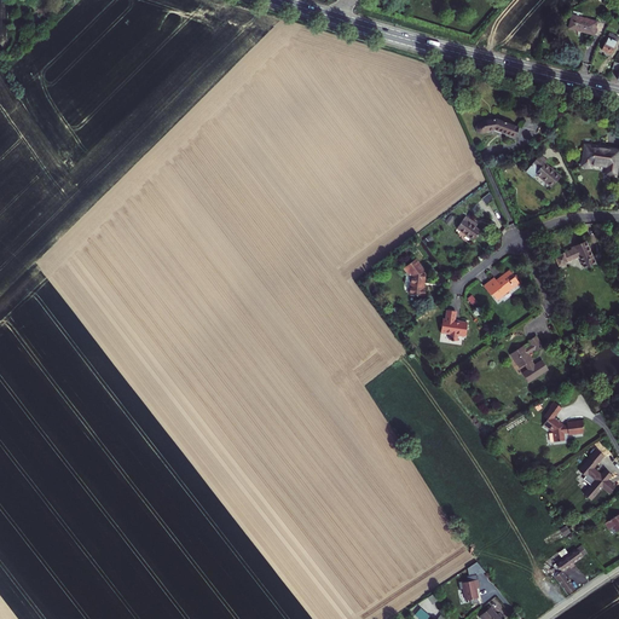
[(596,33),(600,21),(574,15),(572,27),(596,33)]
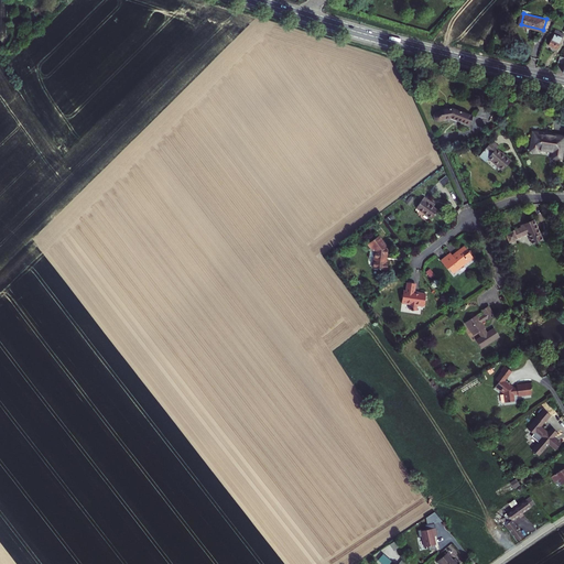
[(560,50),(562,38),(552,35),(550,47),(560,50)]
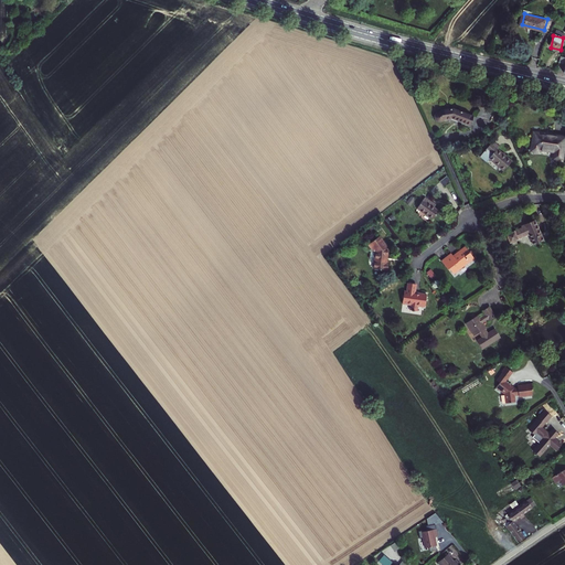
[(445,118),(452,117),(461,120),(460,121),(470,126),(473,117),(452,108),(441,110),(441,112),(438,112),(436,113),(435,115),(435,118),(436,120),(438,121),(441,121),(444,120),(445,118)]
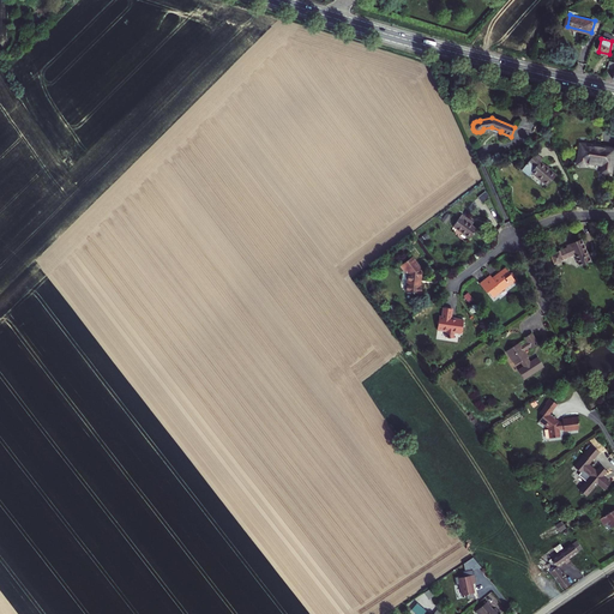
[(611,176),(613,152),(582,148),(581,155),(576,158),(576,164),(577,167),(582,168),(584,167),(584,166),(602,168),(601,175),(611,176)]
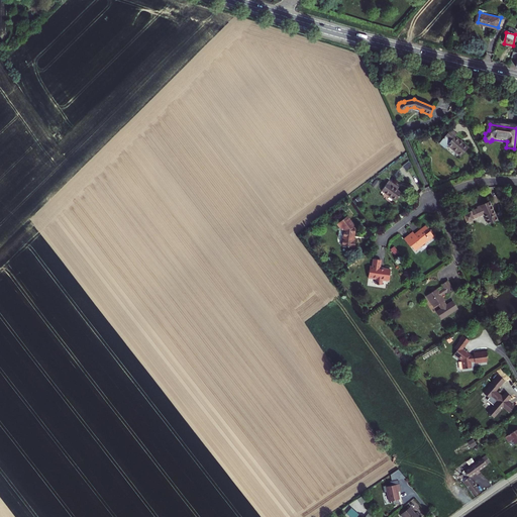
[(446,144),(461,156),(469,147),(454,135),(456,133),(450,128),(444,135),(449,140),(446,144)]
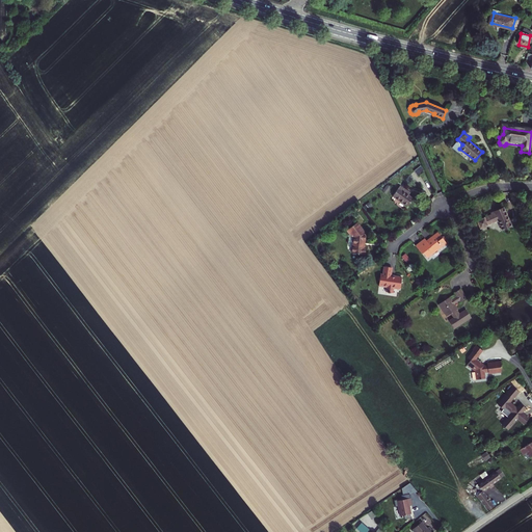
[(416,169),(418,176),(426,171),(423,165),(416,169)]
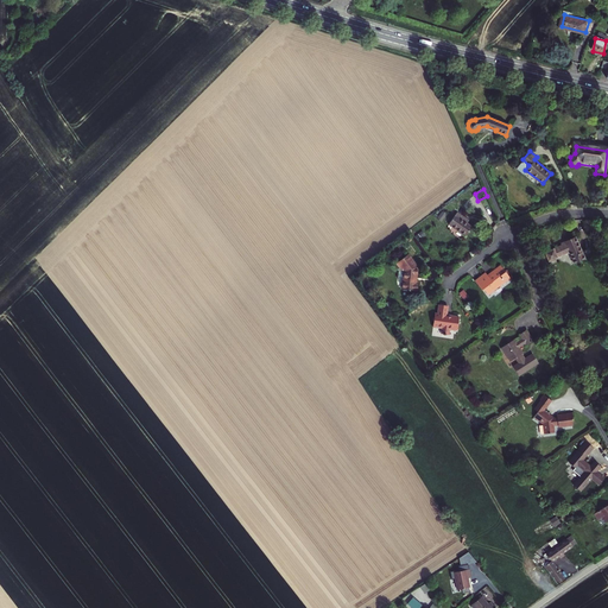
[(449,225),(466,236),(473,227),(467,223),(463,221),(464,219),(457,213),(449,225)]
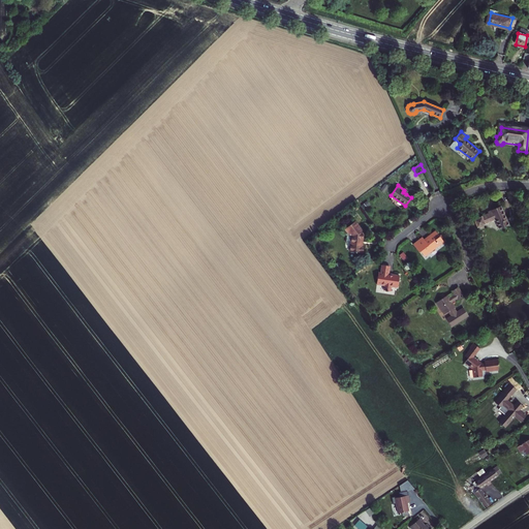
[(495,219),(500,229),(508,225),(500,206),(491,210),(492,212),(489,213),(474,219),(477,226),(495,219)]
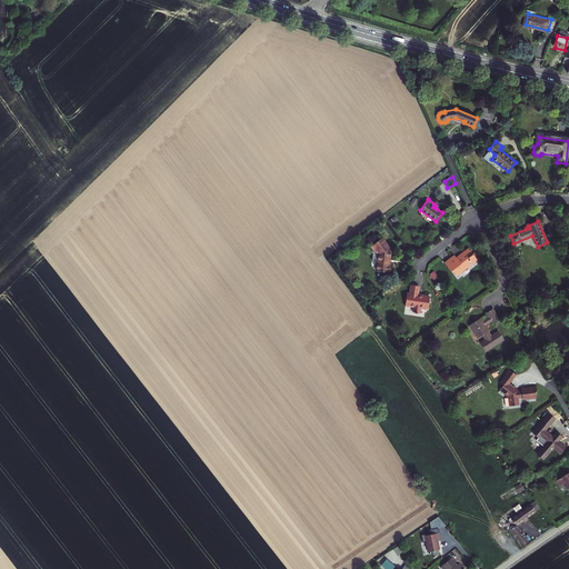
[(379,255),(377,272),(390,273),(390,270),(388,270),(390,251),(382,239),(371,248),(377,255),(379,255)]
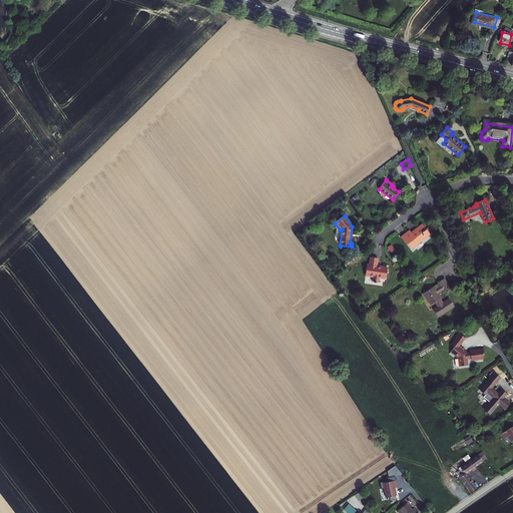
[(410,232),(400,238),(406,246),(408,244),(411,243),(414,247),(422,241),(423,242),(427,239),(427,238),(430,236),(423,226),(415,231),(416,233),(413,235),(410,232)]
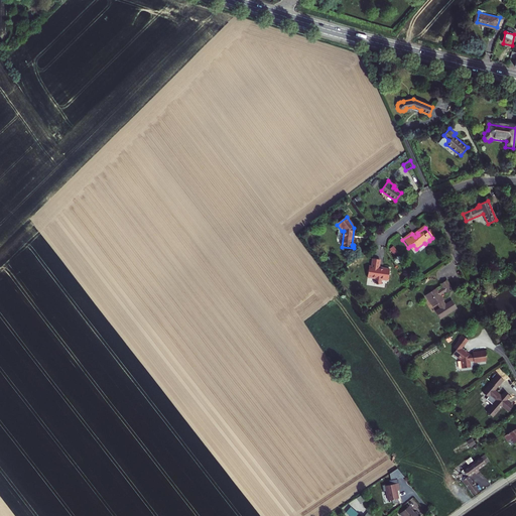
[(396,254),(399,251),(394,245),(390,248),(396,254)]
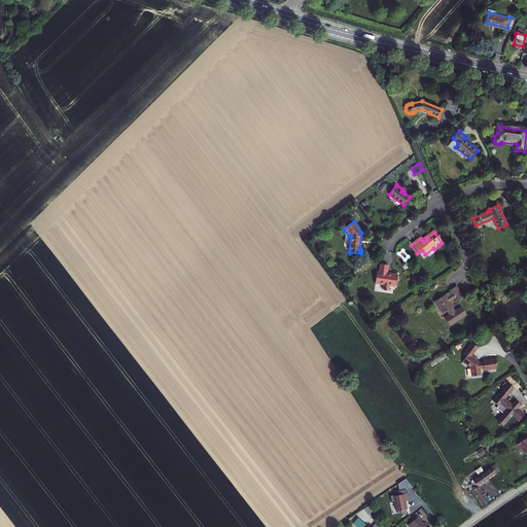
[(390,286),(396,287),(398,276),(387,274),(389,266),(382,265),(380,273),(378,272),(376,283),(384,285),(383,290),(389,291),(390,286)]
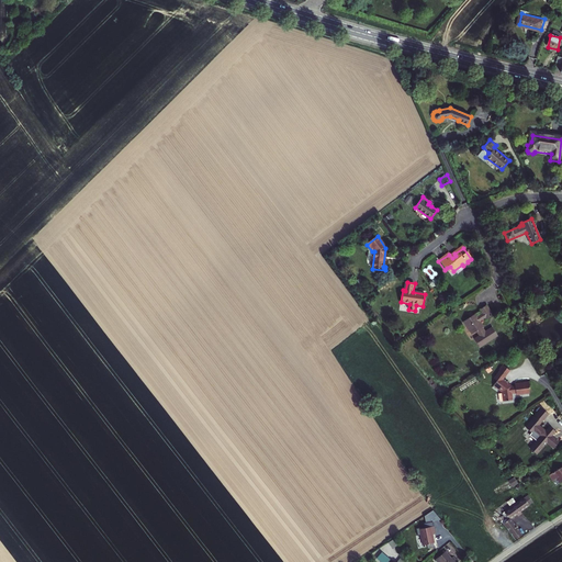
[(465,323),(473,335),(478,333),(481,337),(475,340),(481,348),(498,336),(494,328),(486,333),(484,328),(485,327),(481,322),(487,318),(489,319),(495,316),(489,306),(482,310),(485,315),(479,318),(476,315),(465,323)]
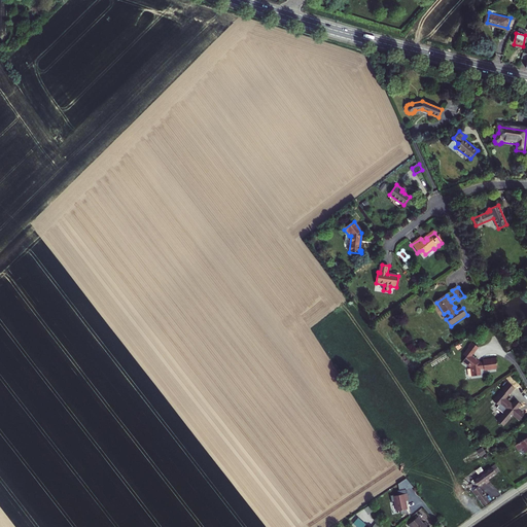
[(479,358),(475,355),(481,347),(472,341),(468,346),(469,347),(463,354),(466,356),(463,361),(467,364),(467,363),(471,366),(472,376),(482,375),(481,369),(485,369),(486,371),(497,369),(497,363),(497,362),(497,357),(485,359),(485,361),(482,362),(478,359),(479,358)]
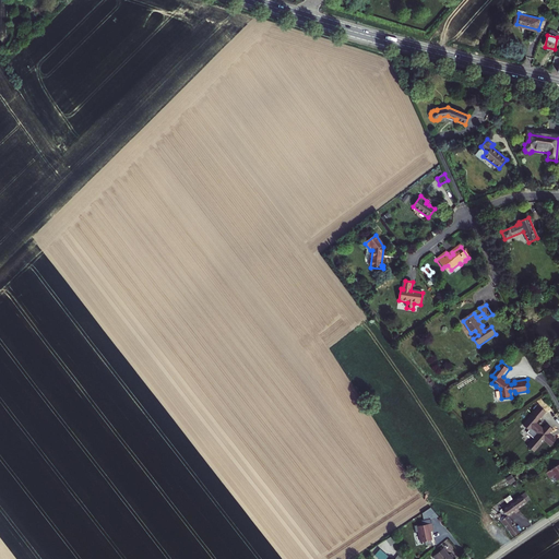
[(537,423),(547,412),(540,406),(534,414),(524,426),(530,430),(528,432),(535,439),(528,447),(530,448),(530,451),(533,451),(534,452),(545,440),(551,447),(557,440),(549,433),(554,429),(548,424),(544,429),(537,423)]
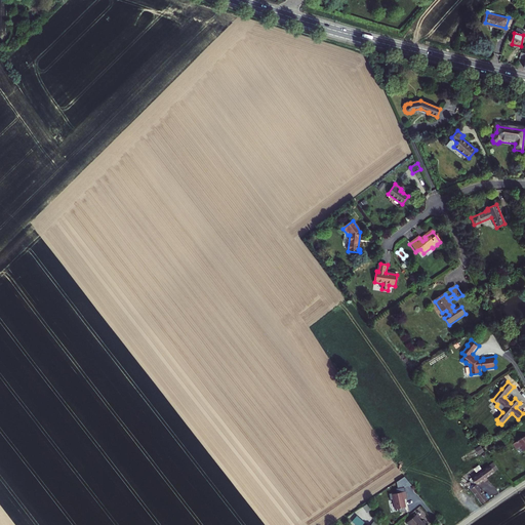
[(524,436),(512,445),(516,450),(520,447),(523,452),(524,450),(524,436)]
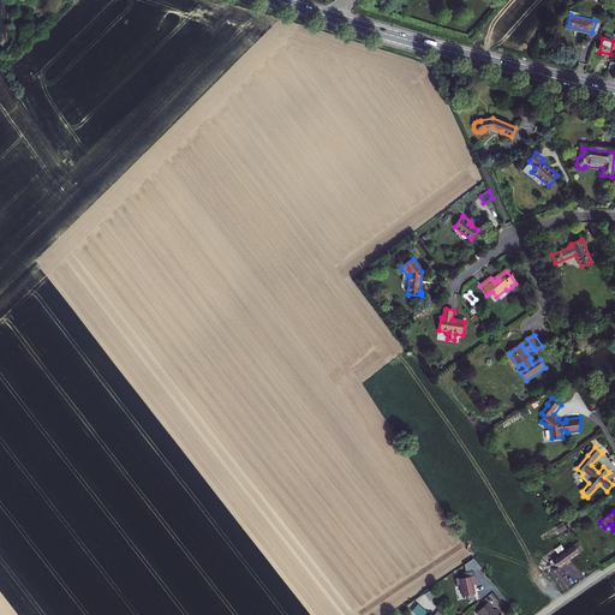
[(562,532),(567,529),(562,523),(557,526),(562,532)]
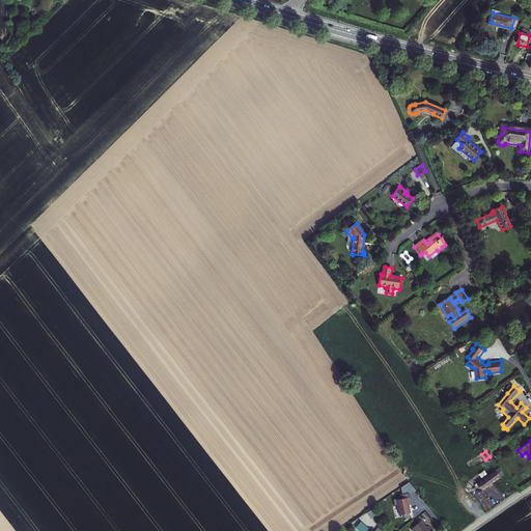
[(479,481),(483,488),(490,484),(492,486),(496,484),(495,482),(502,477),(498,471),(492,474),(491,473),(484,476),(485,477),(479,481)]
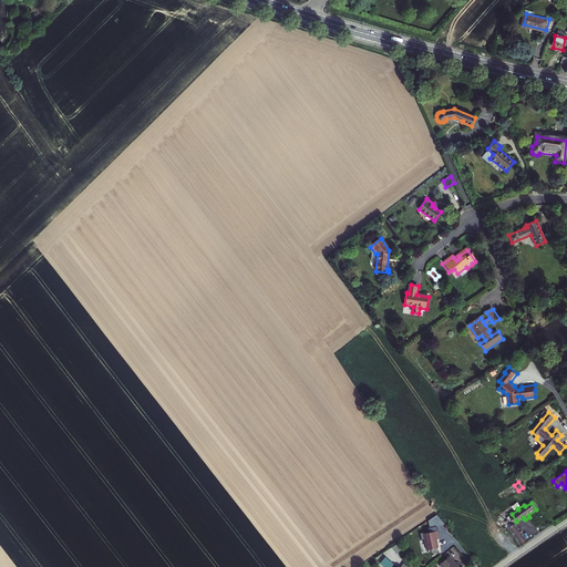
[(433,525),(441,521),(437,515),(430,519),(433,525)]
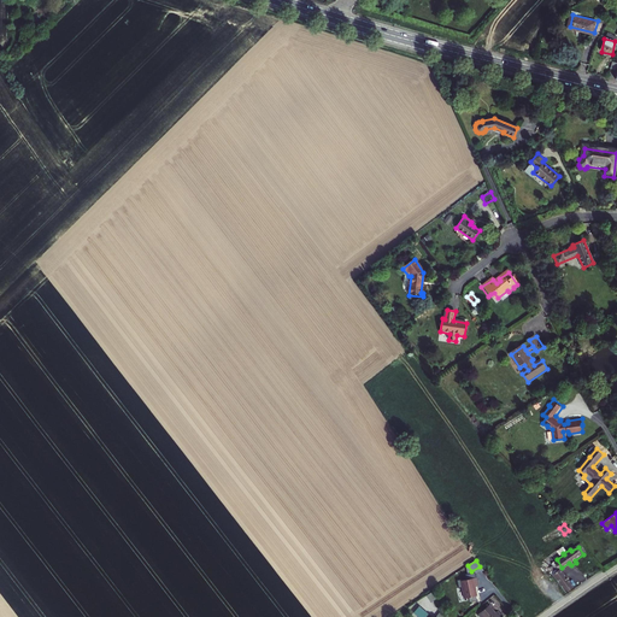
[(573,587),(562,568),(553,573),(565,593),(573,587)]
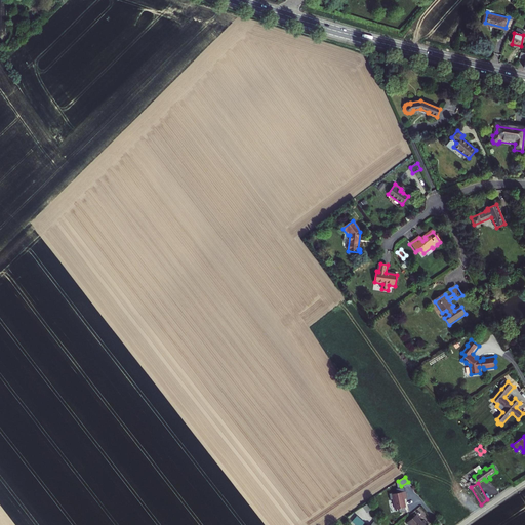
[(407,497),(406,491),(393,493),(396,509),(406,507),(405,498),(407,497)]
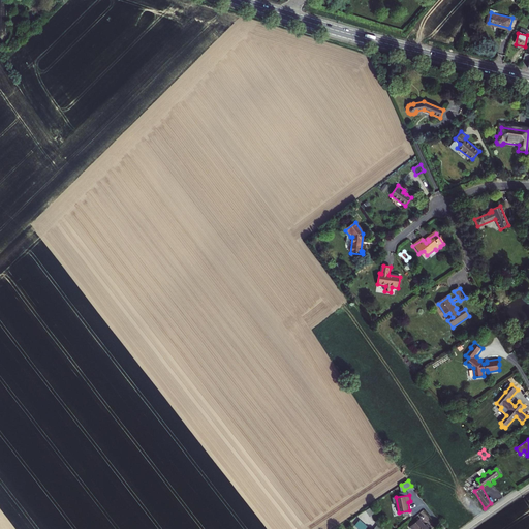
[(372,505),(366,510),(370,516),(376,511),(372,505)]
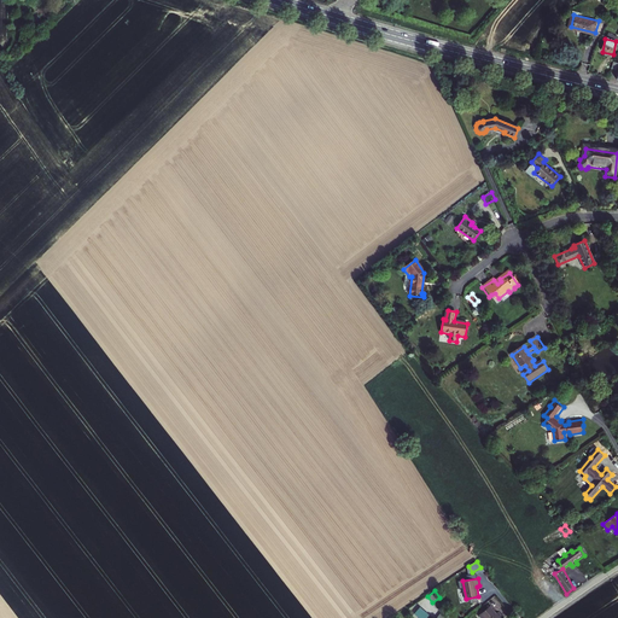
[(479,614),(482,617),(484,617),(485,617),(505,617),(506,617),(501,611),(497,613),(490,605),(479,614)]
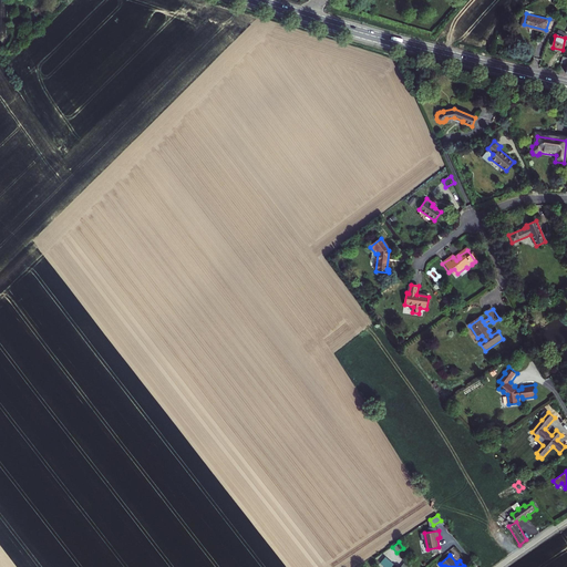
[(384,566),(391,566),(394,562),(384,557),(380,565),(384,566)]
